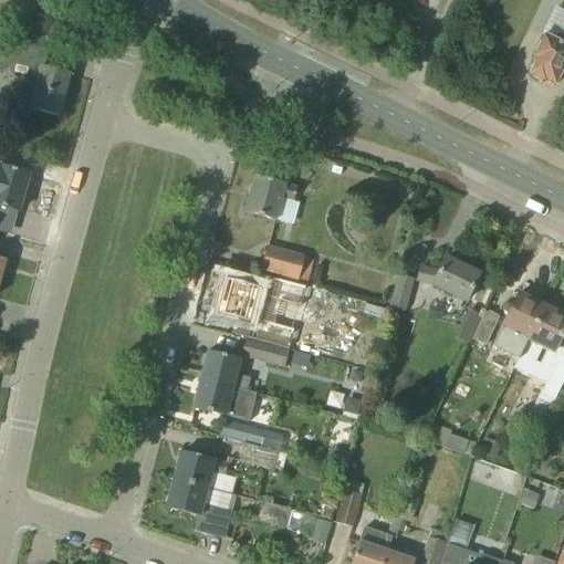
[(563,9),(555,6),(542,33),(545,34),(534,56),(538,58),(530,73),(544,81),(545,79),(555,84),(563,69),(563,9)]
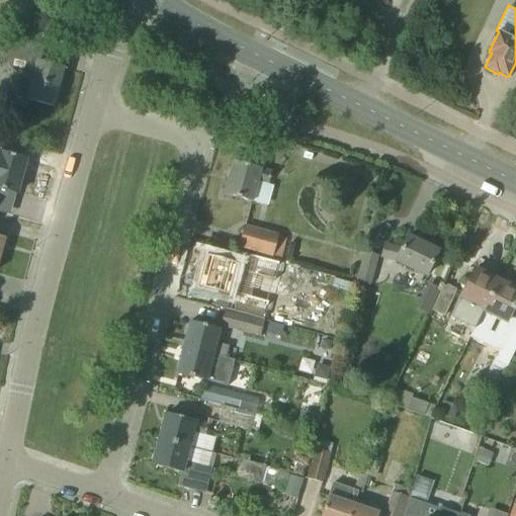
[(9,36),(0,40),(0,61),(7,58),(14,54),(27,58),(31,41),(9,36)]
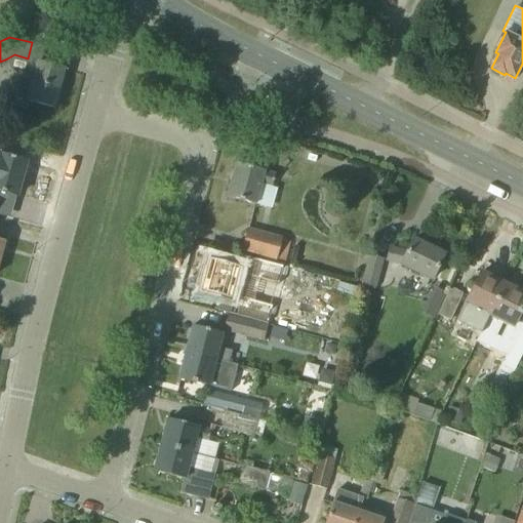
[(65,68),(34,59),(30,73),(18,70),(11,95),(54,107),(65,68)]
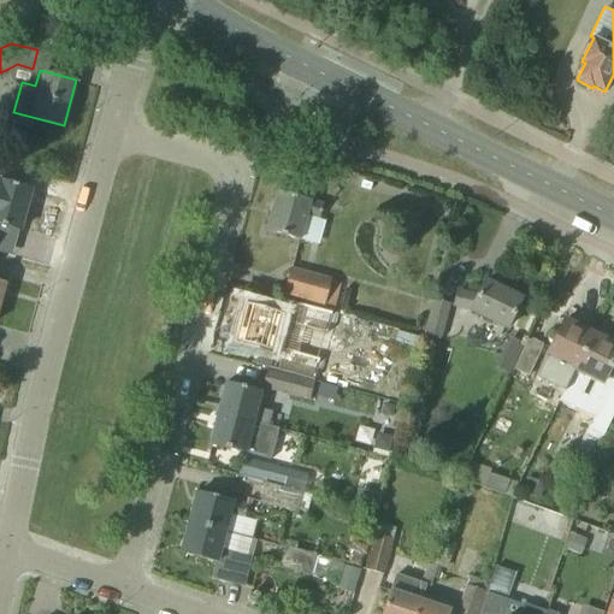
[(334,166),(338,155),(322,147),(317,158),(334,166)]
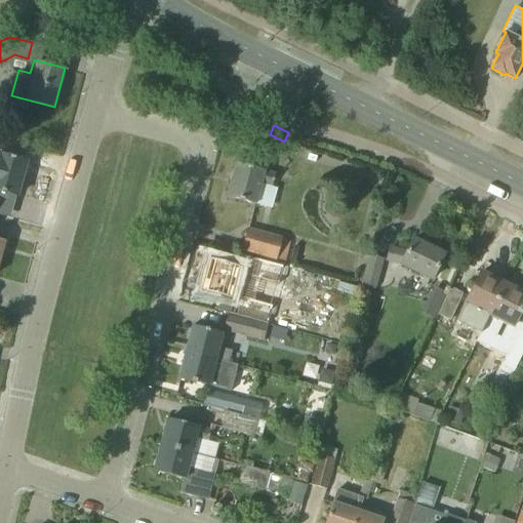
[(0,190),(17,195),(27,160),(7,154),(0,152),(0,190)]
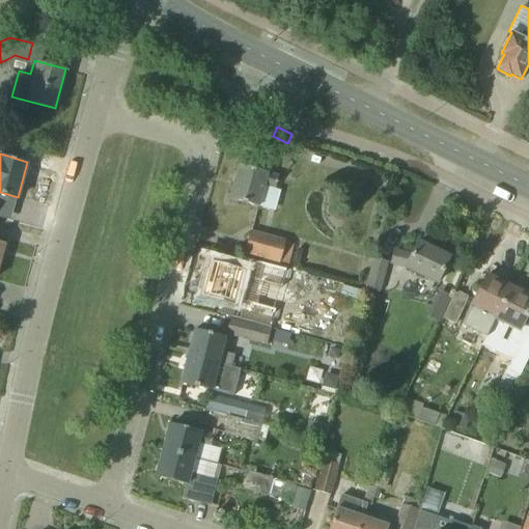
[(279,176),(241,164),(230,197),(259,206),(267,185),(276,188),(279,176)]
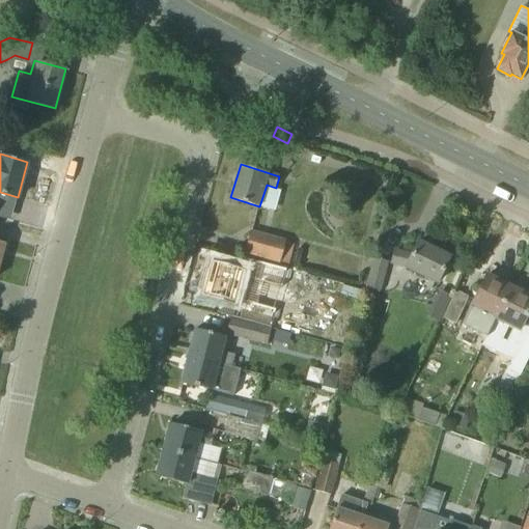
[(295,243),(252,231),(247,250),(289,262),(295,243)]
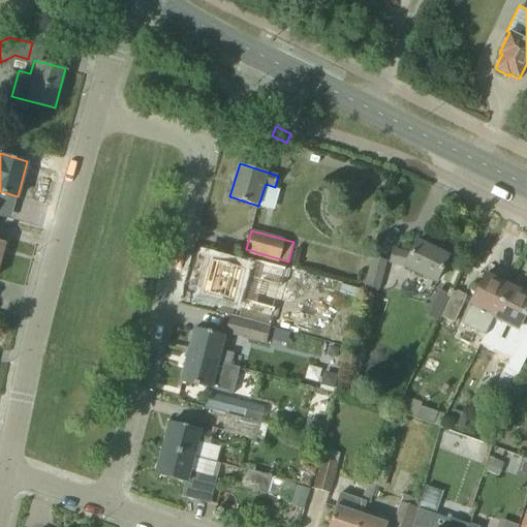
[(439,274),(448,255),(417,240),(410,252),(395,248),(392,257),(392,260),(405,265),(404,266),(436,280),(439,274)]
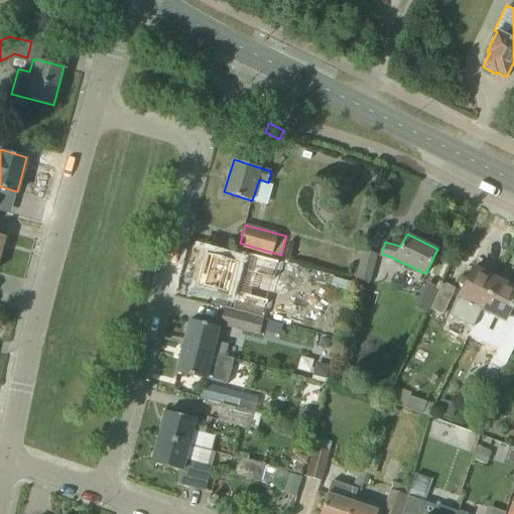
[(356,278),(370,282),(378,253),(364,249),(356,278)]
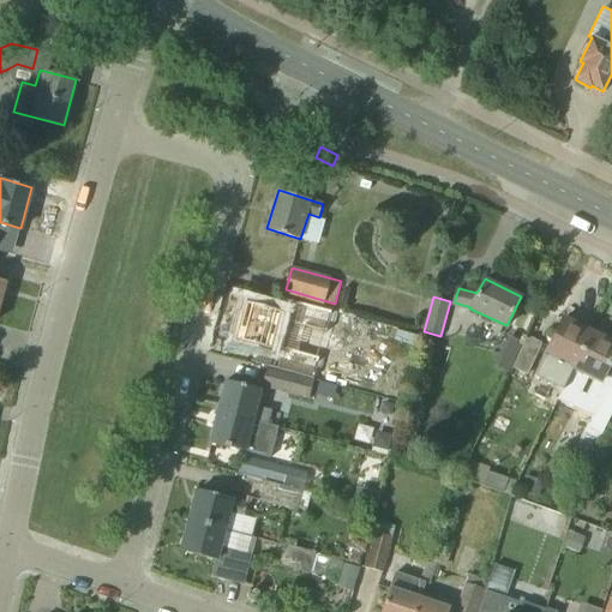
[(281,311),(247,301),(237,339),(271,348),(276,328),(295,333),(300,317),(281,311)]
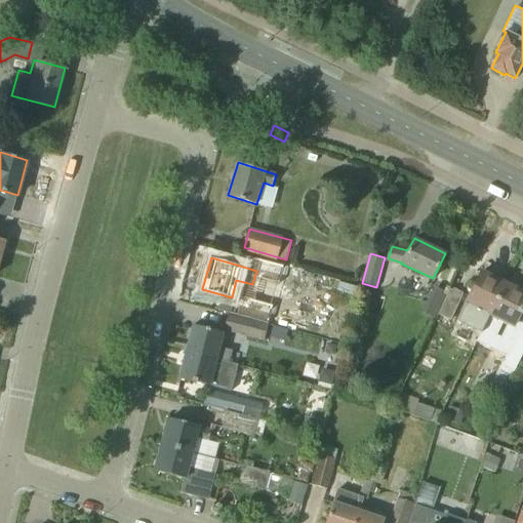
[(269,288),(265,304),(257,303),(237,296),(233,313),(269,323),(269,322),(281,326),(282,325),(297,329),(299,322),(283,318),(288,300),(293,303),(302,271),(292,269),(289,280),(285,278),(288,265),(268,258),(268,262),(263,259),(259,271),(276,275),(274,282),(271,281),(269,288)]
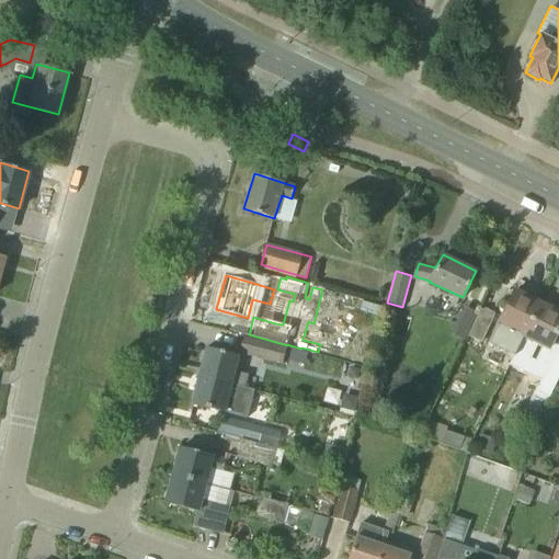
[(498,323),(489,343),(514,355),(515,352),(540,303),(515,289),(505,309),(498,323)]
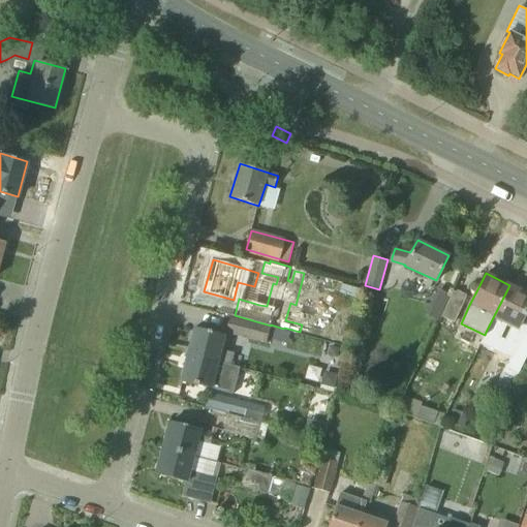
[(526,322),(522,320),(524,315),(526,310),(526,292),(509,285),(486,332),(481,342),(492,347),(504,321),(523,332),(506,367),(519,373),(526,357),(526,322)]
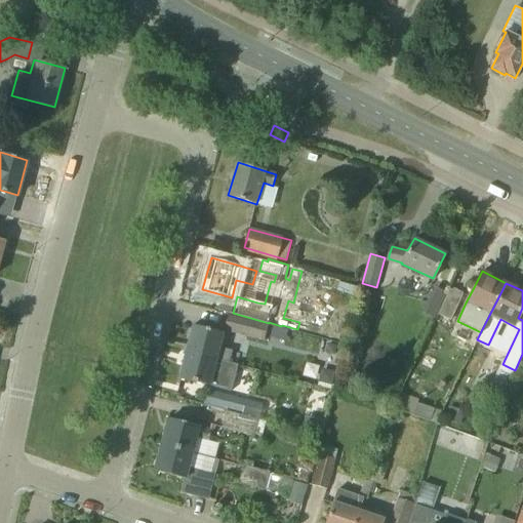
[(438,313),(451,319),(465,291),(451,285),(444,300),(444,302),(438,313)]
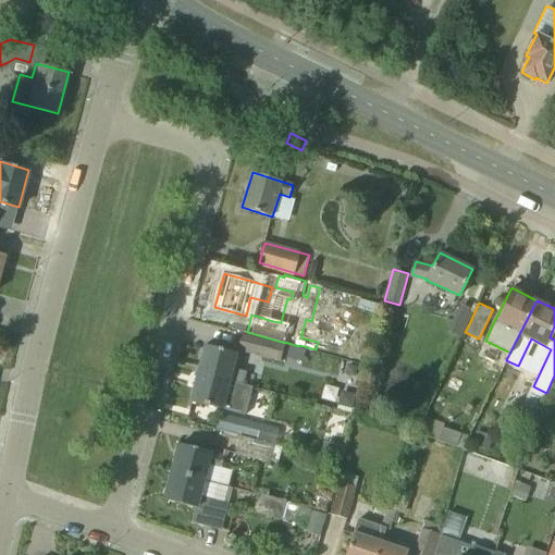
[(281,359),(285,344),(243,332),(237,348),(281,359)]
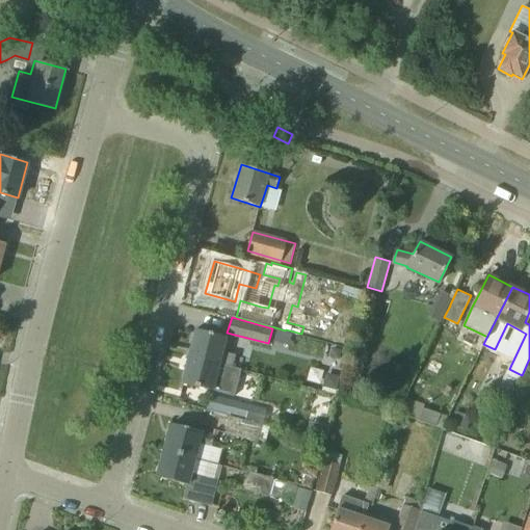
[(189,355),(230,366),(233,367),(236,354),(222,350),(227,337),(195,328),(189,355)]
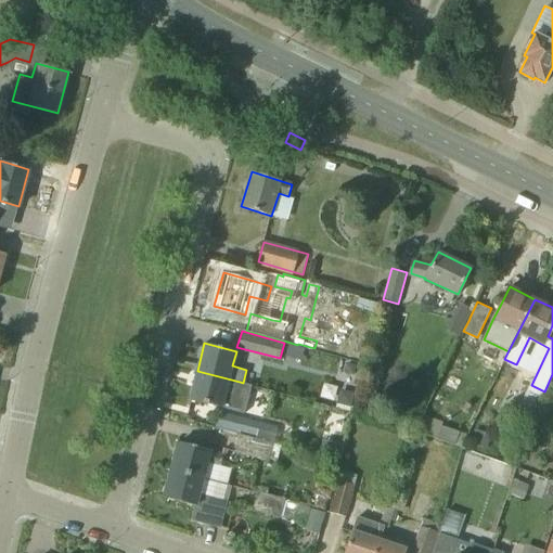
[(197,371),(190,398),(222,407),(223,401),(234,404),(240,382),(197,371)]
